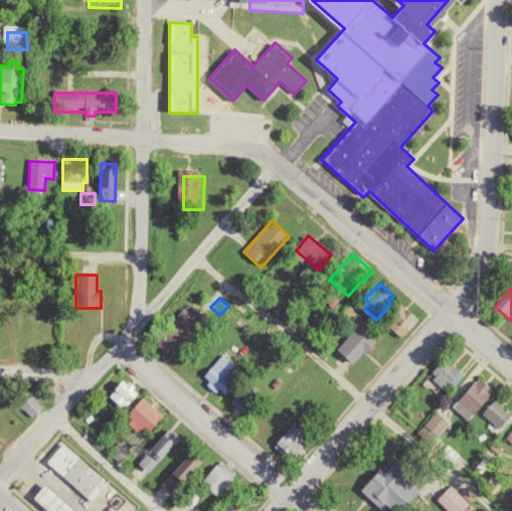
[(215,321),(185,357),(161,337),(191,300),(215,321)]
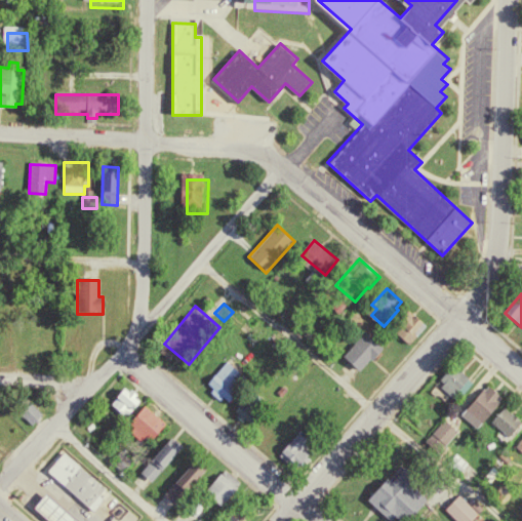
[(408,311),(397,323),(402,327),(396,334),(410,347),(427,327),(408,311)]
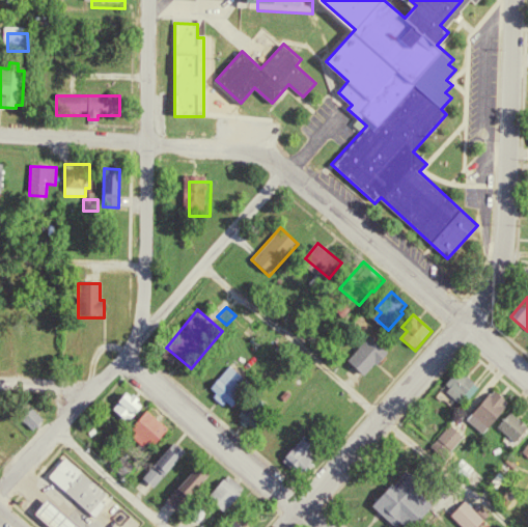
[(369,337),(348,362),(365,377),(386,353),(369,337)]
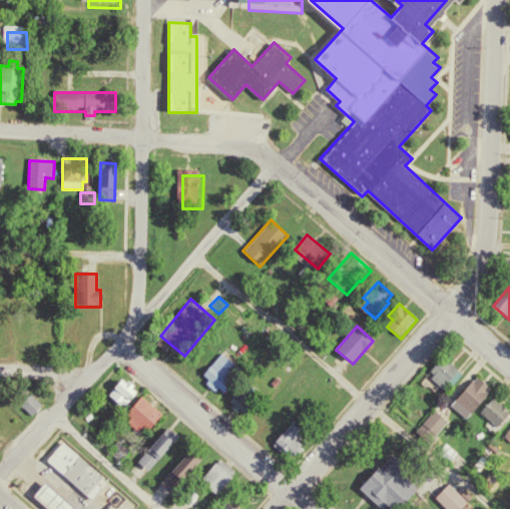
[(220,354),(202,376),(224,394),(232,384),(228,381),(238,369),(220,354)]
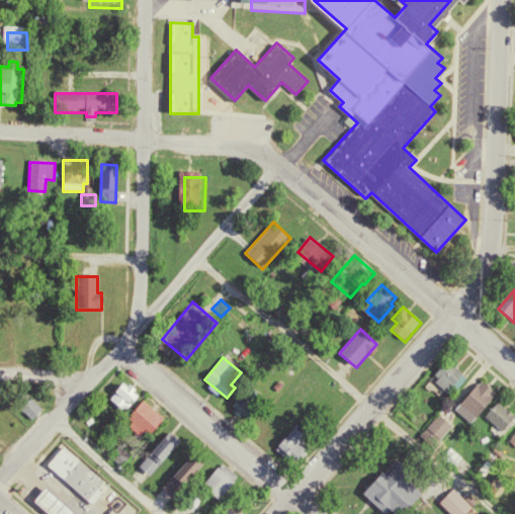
[(445,363),(432,379),(450,396),(464,379),(445,363)]
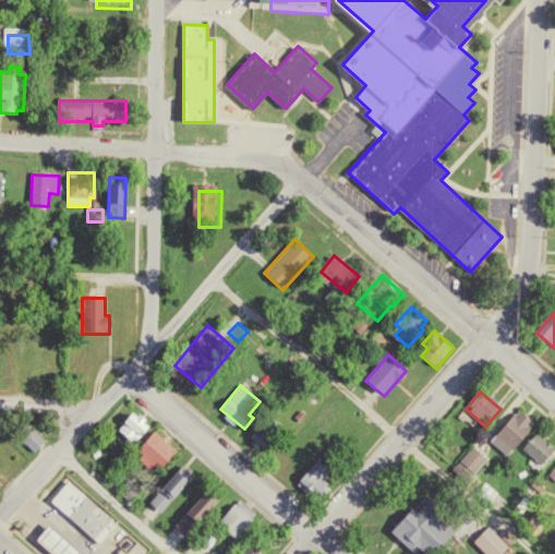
[(514,413),(491,442),(508,456),(531,428),(514,413)]
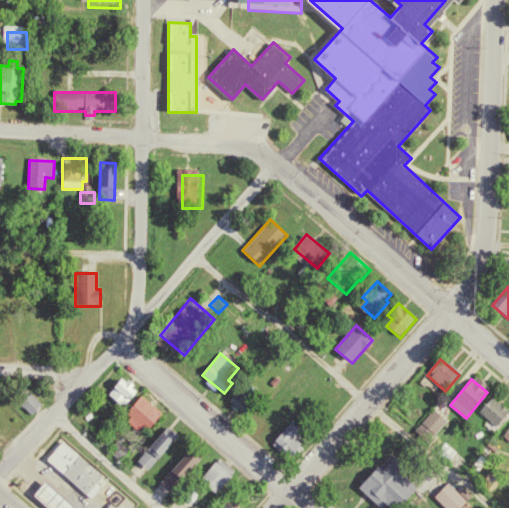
[(121,381),(109,397),(123,408),(136,392),(132,389),(134,385),(129,381),(126,385),(121,381)]
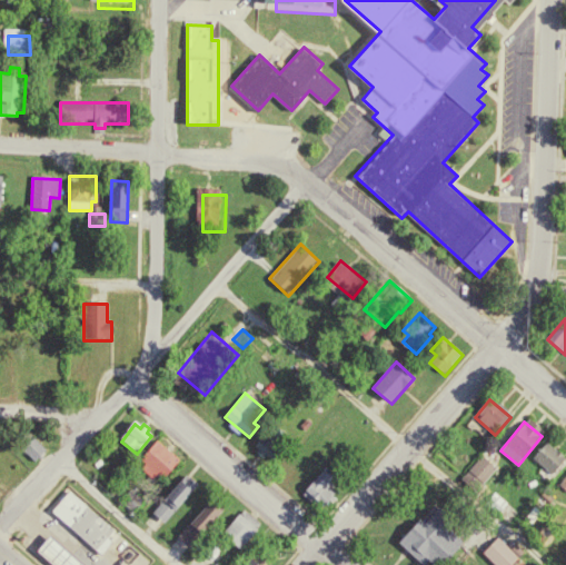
[(272,426),(254,449),(269,463),(289,440),(272,426)]
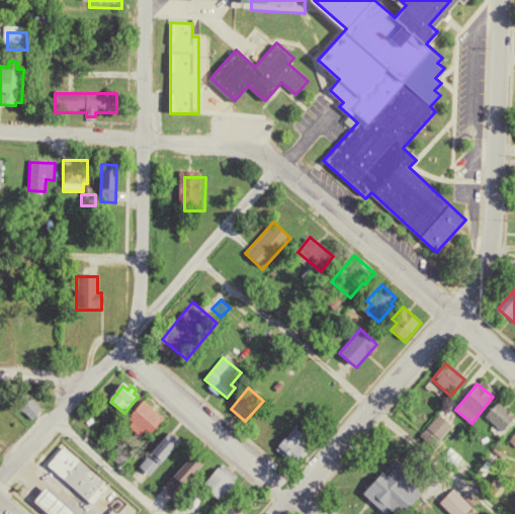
[(143,403),(127,419),(132,423),(129,427),(139,436),(144,431),(149,436),(163,422),(143,403)]
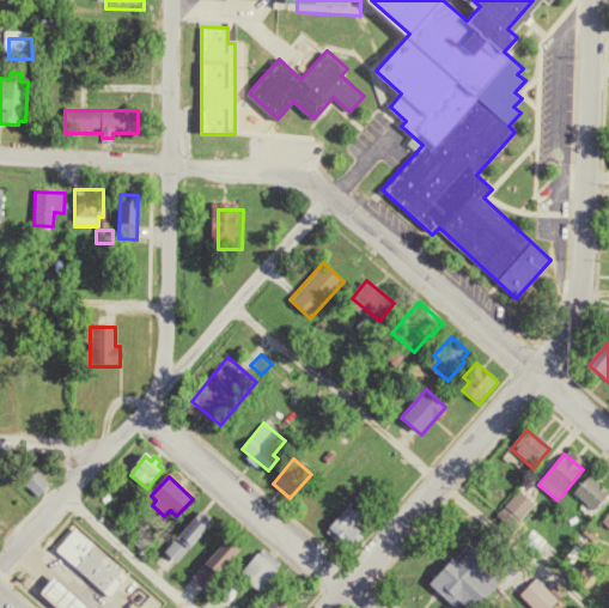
[(589,476),(573,494),(594,511),(608,494),(608,492),(589,476)]
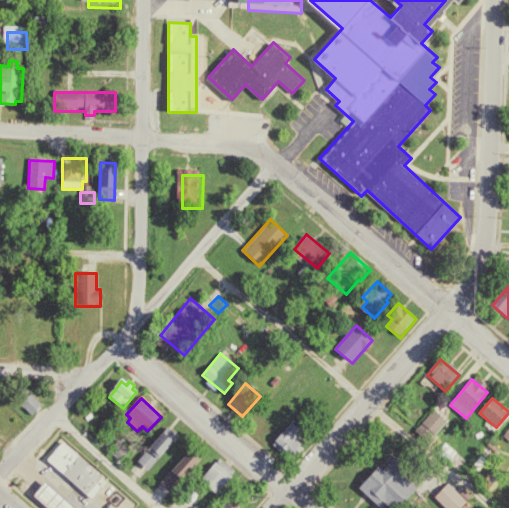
[(433,410),(414,432),(427,444),(446,421),(433,410)]
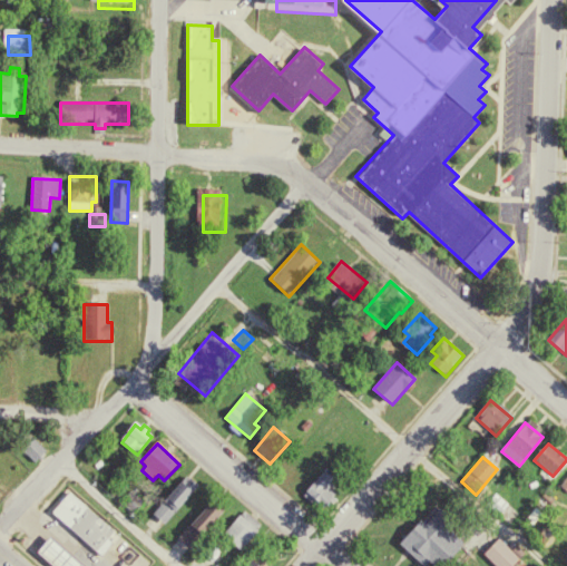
[(324,471),(304,495),(322,509),(332,498),(326,494),(336,482),(324,471)]
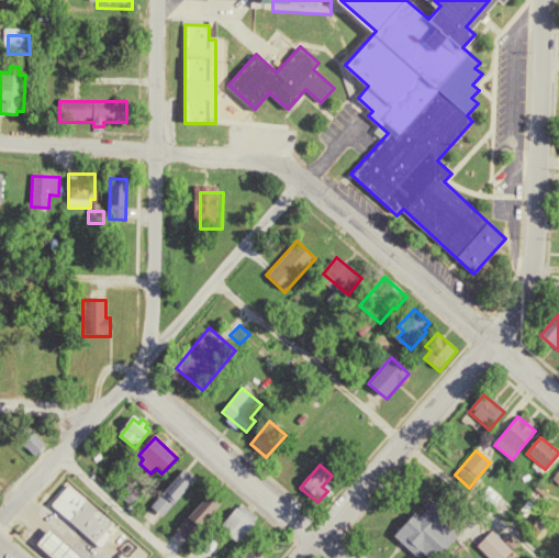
[(182,470),(166,490),(178,501),(196,482),(182,470)]
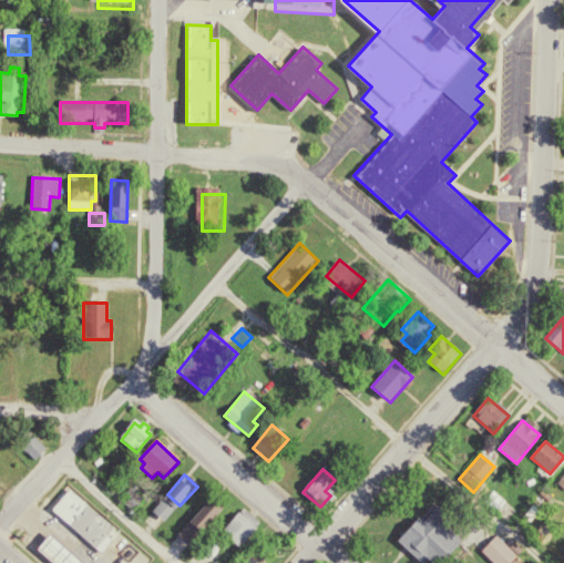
[(70,491),(52,510),(101,554),(119,534),(70,491)]
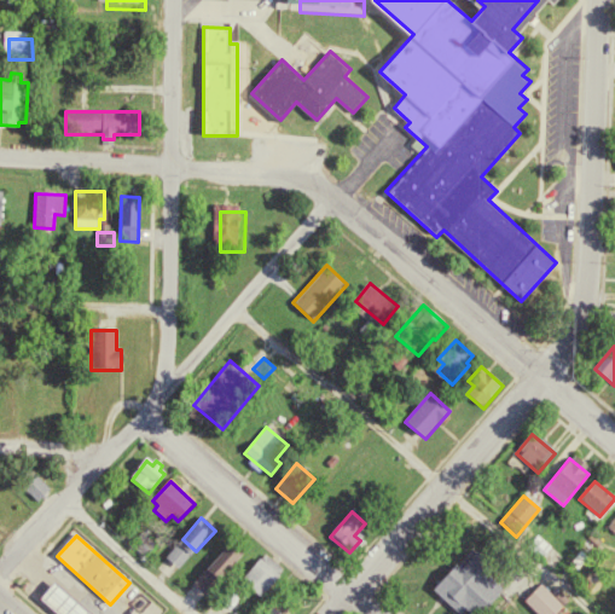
[(537,537),(527,549),(541,561),(551,549),(537,537)]
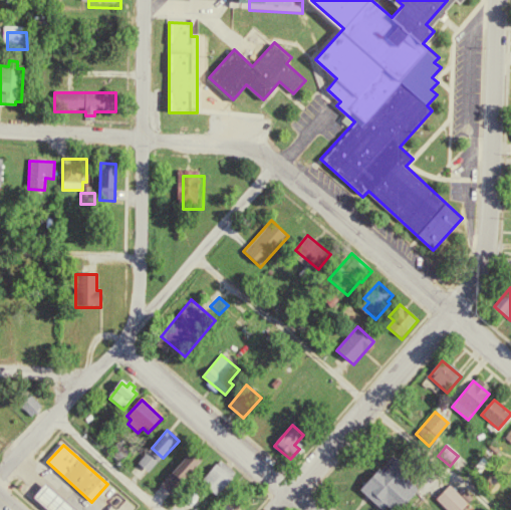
[(189,453),(172,473),(183,482),(200,463),(189,453)]
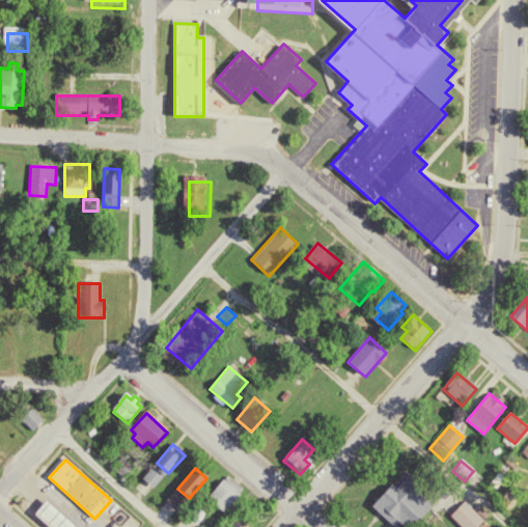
[(227,477),(209,501),(224,514),(243,491),(227,477)]
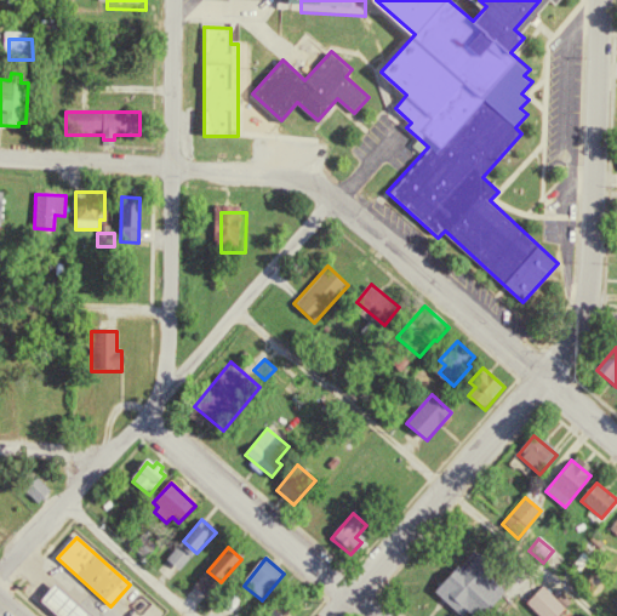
[(508,593),(474,562),(458,579),(451,572),(441,582),(453,594),(452,597),(462,605),(466,600),(481,615),(489,615),(508,593)]
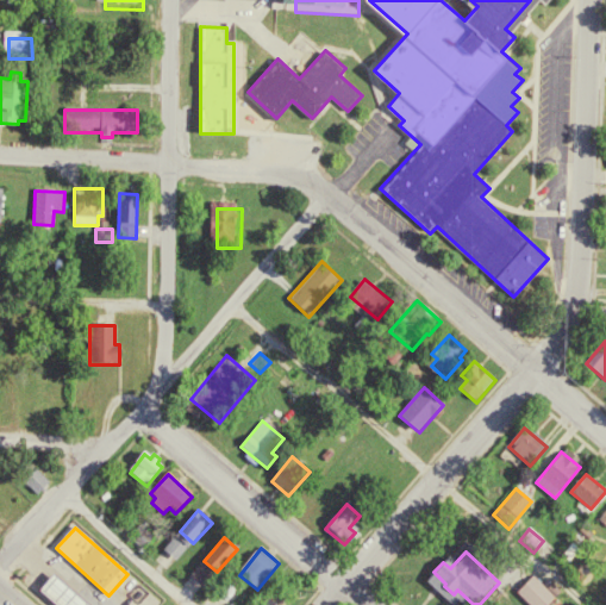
[(538,577),(520,593),(531,604),(554,604),(560,599),(538,577)]
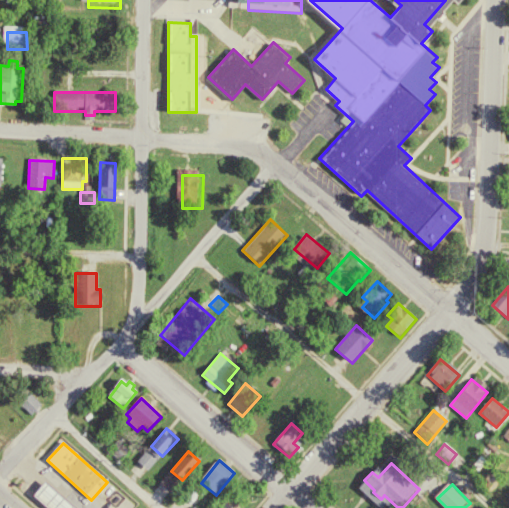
[(74,507),(53,487),(41,500),(49,507),(74,507)]
